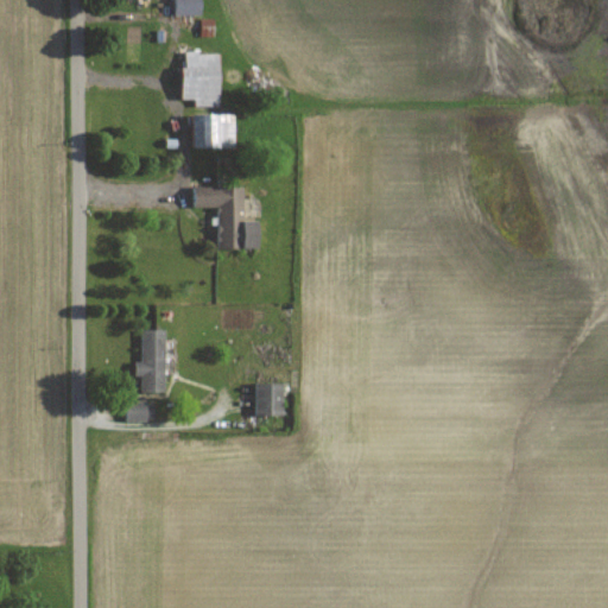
[(175,0),(176,17),(202,17),(202,0),(175,0)]
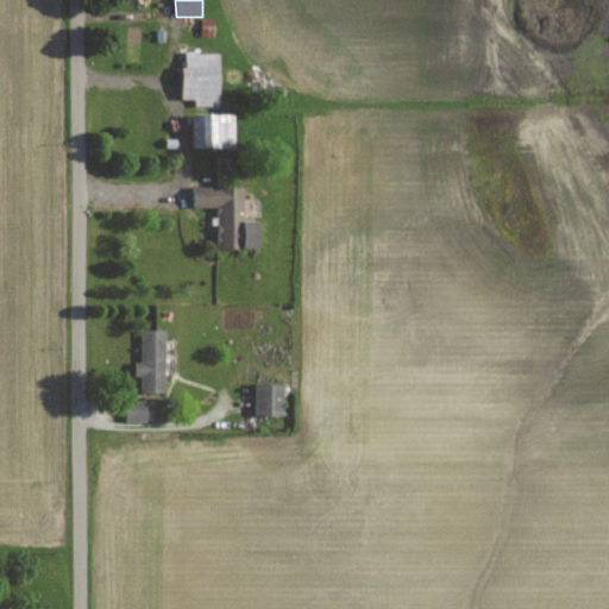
[(183,102),(220,102),(220,54),(183,54),(183,102)]
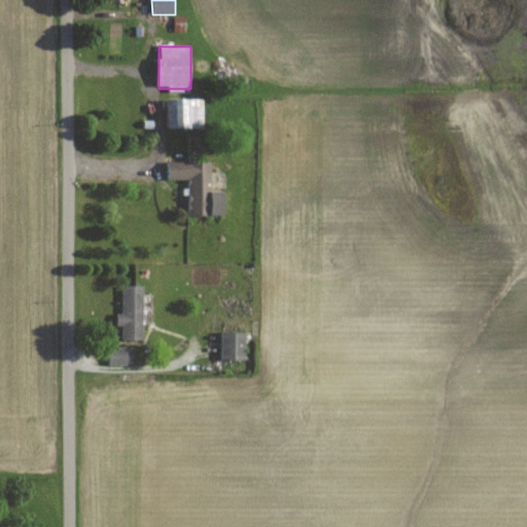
[(203,101),(167,101),(167,129),(203,129),(203,101)]
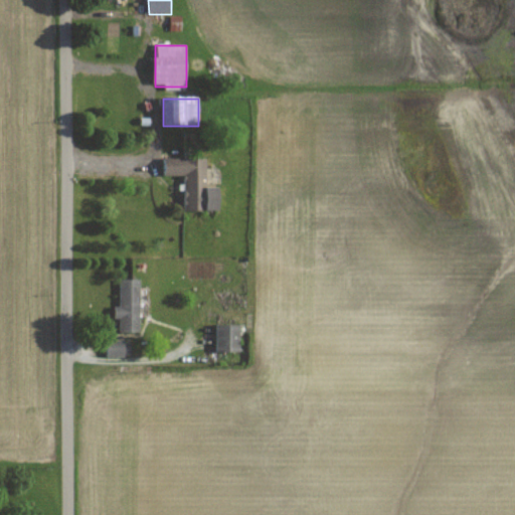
[(205,159),(164,159),(164,176),(184,176),(184,211),(219,211),(219,188),(205,188),(205,159)]
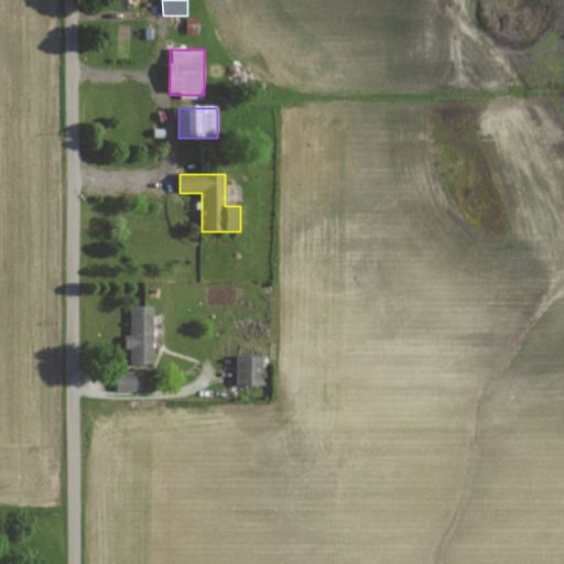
[(154,306),(131,306),(131,337),(129,337),(129,365),(154,365),(154,306)]
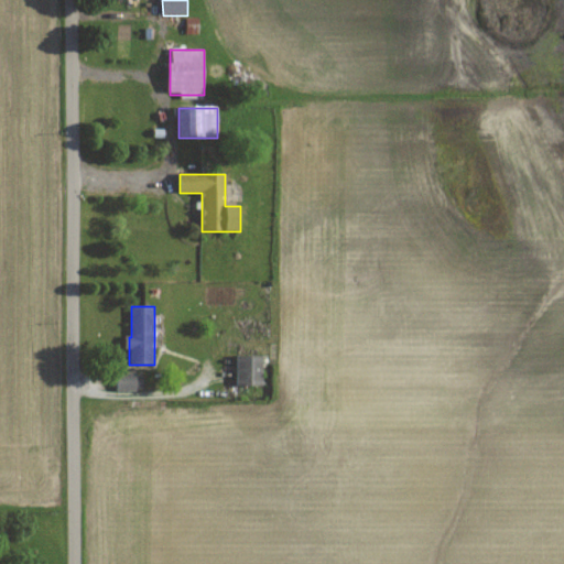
[(263,357),(239,357),(239,387),(263,387),(263,357)]
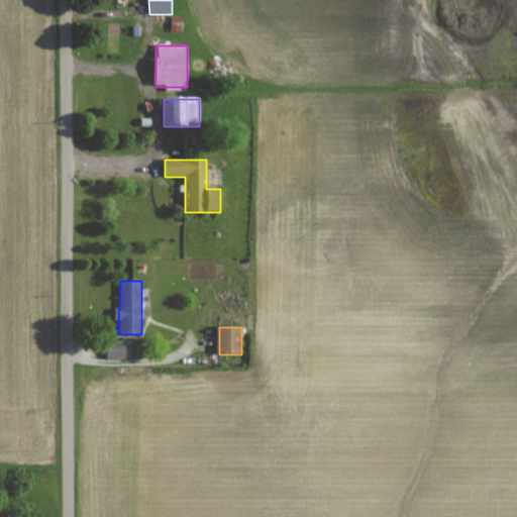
[(130,341),(108,341),(108,358),(130,358),(130,341)]
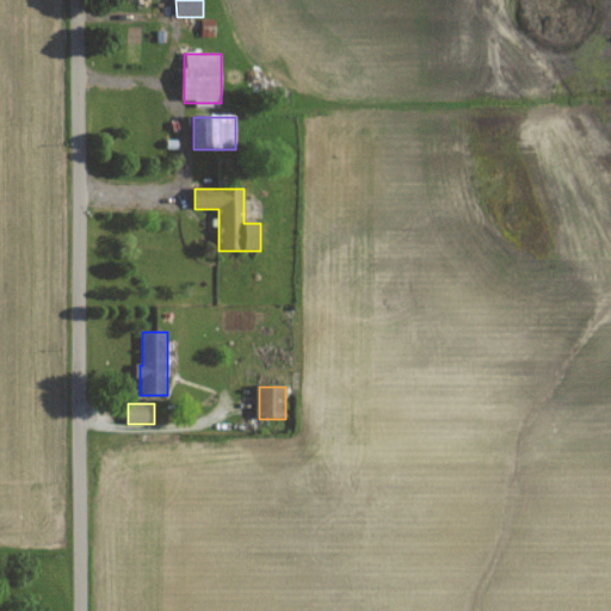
All buildings are outlined.
